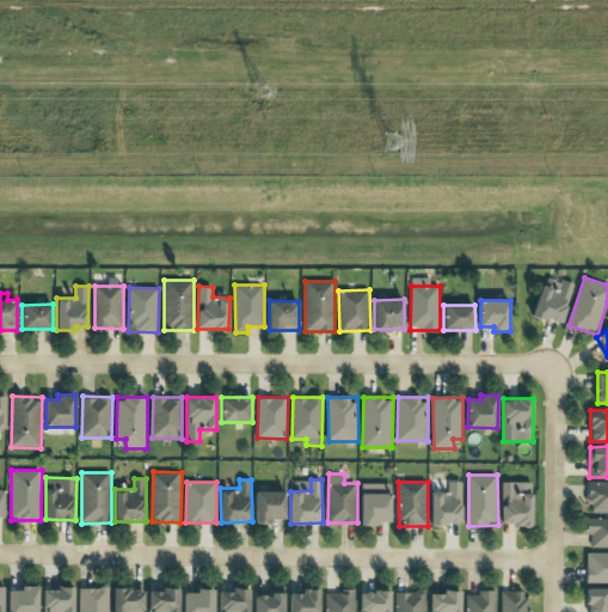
[(464,482),(449,482),(449,493),(433,491),(431,524),(462,524),(464,482)]
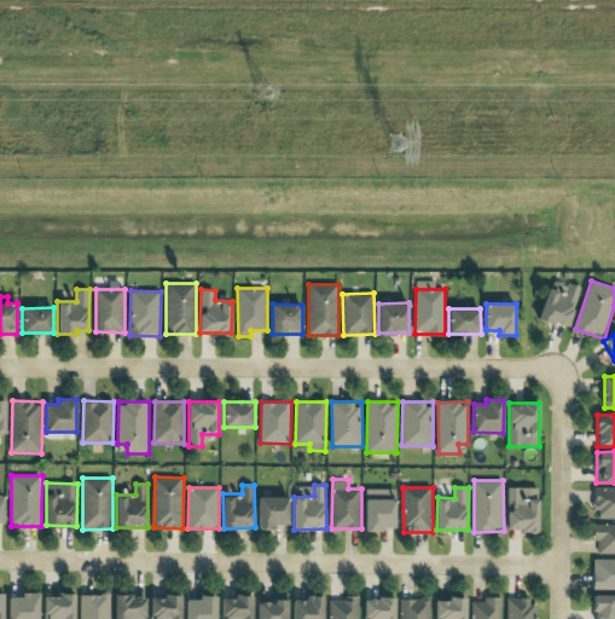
[(508,531),(538,531),(539,487),(509,487),(508,531)]
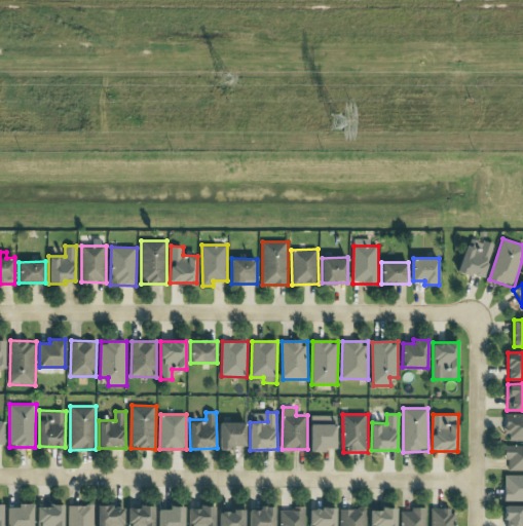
[(522,414),(508,414),(508,441),(522,441),(522,414)]
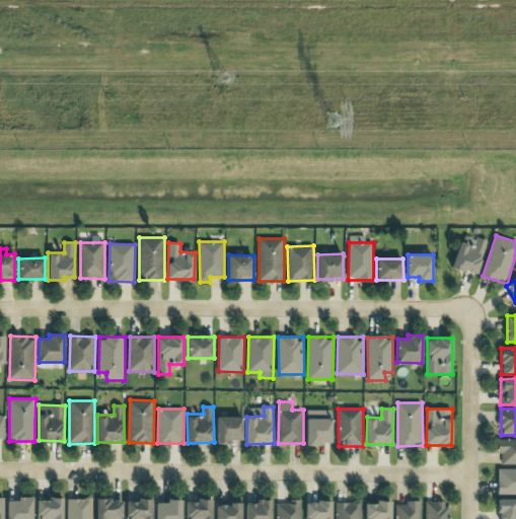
[(333,410),(307,410),(306,445),(321,445),(321,441),(333,441),(333,410)]
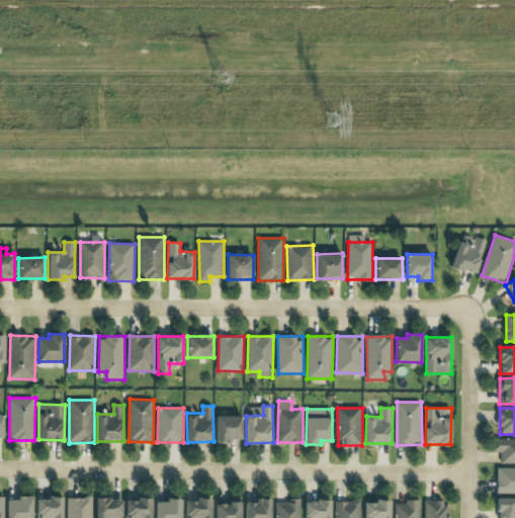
[(217,442),(232,443),(232,439),(242,439),(243,416),(217,415),(217,442)]
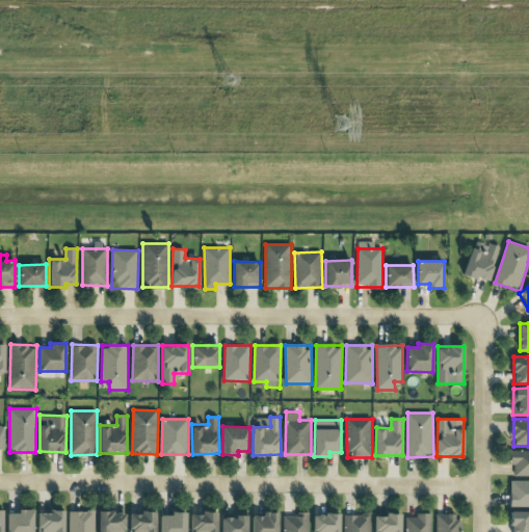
[(528,450),(511,451),(510,464),(516,464),(516,476),(528,476),(528,450)]
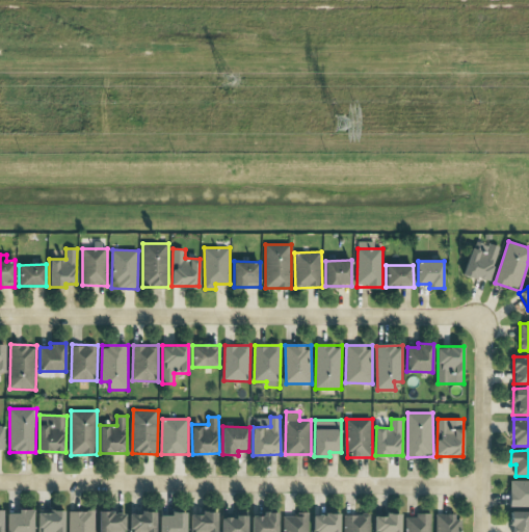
[(528,480),(511,480),(511,507),(528,507),(528,480)]
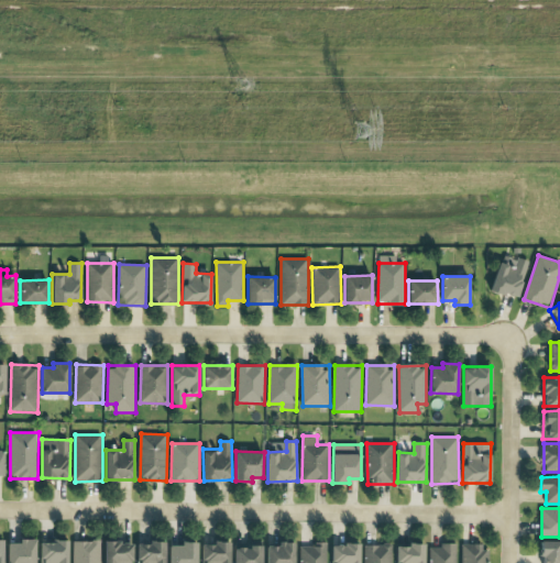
[(9,543),(8,562),(35,562),(35,539),(19,539),(19,543),(9,543)]
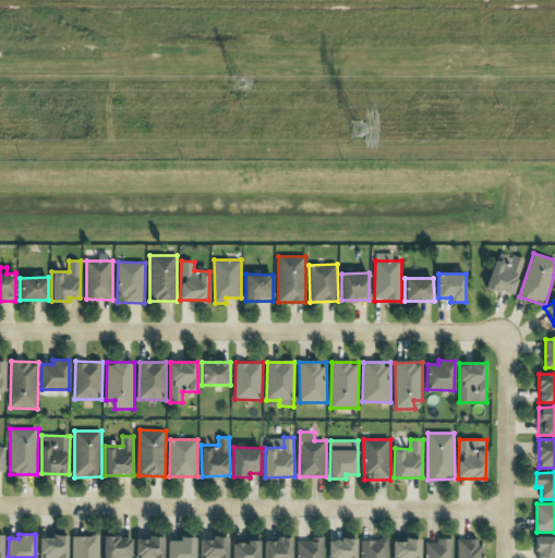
[(73,535),(72,557),(99,557),(100,536),(73,535)]
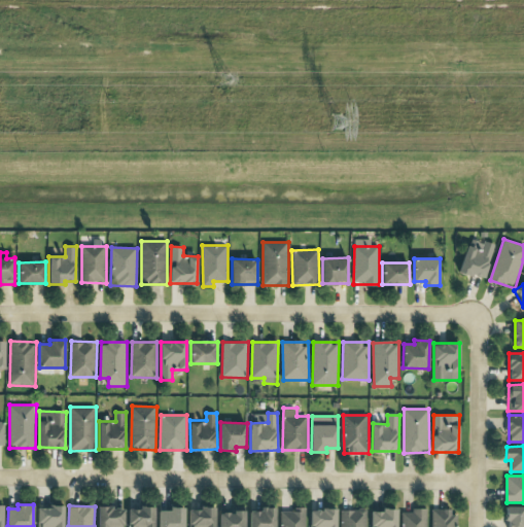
[(154,526),(155,506),(139,505),(139,508),(129,508),(129,526),(154,526)]
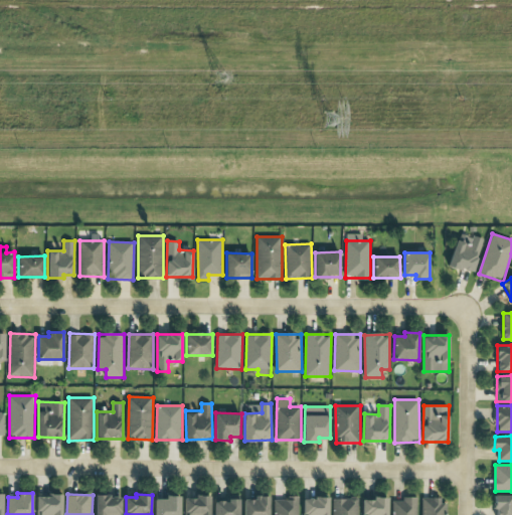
[(511,494),(495,495),(495,514),(511,514),(511,494)]
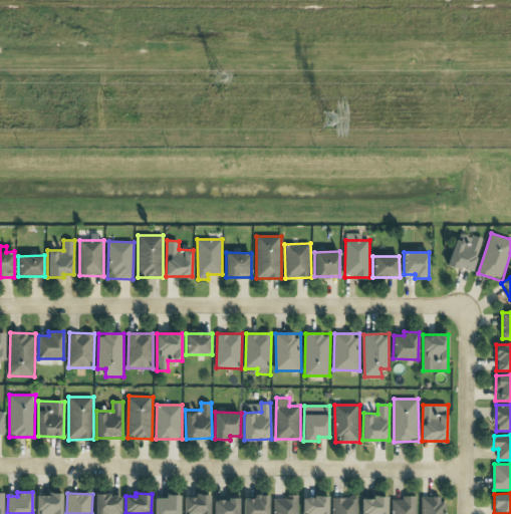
[(37,494),(36,513),(62,513),(62,494),(37,494)]
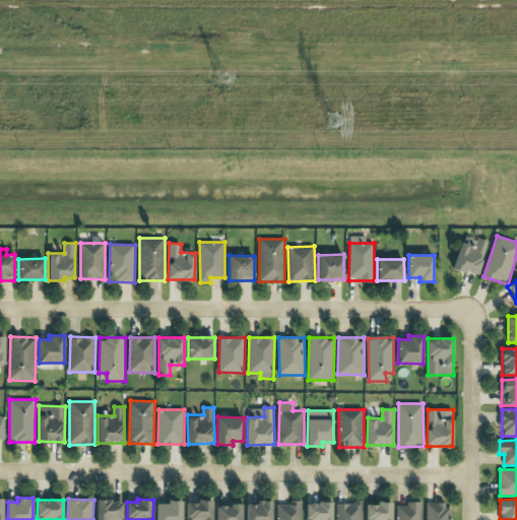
[(97,519),(122,519),(123,501),(97,500),(97,519)]
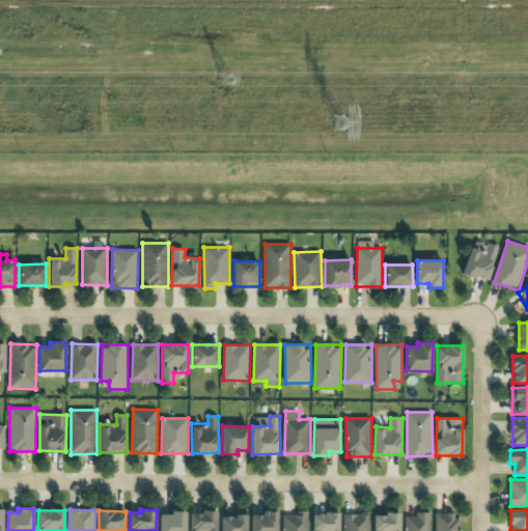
[(186,530),(187,511),(171,510),(171,514),(162,513),(160,530),(186,530)]
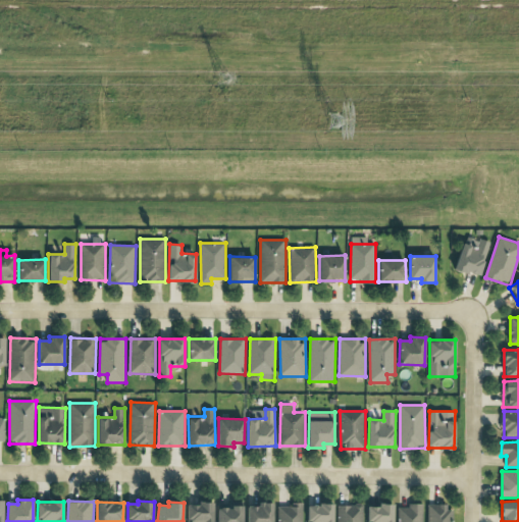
[(188,521),(212,521),(213,502),(198,502),(198,505),(189,505),(188,521)]
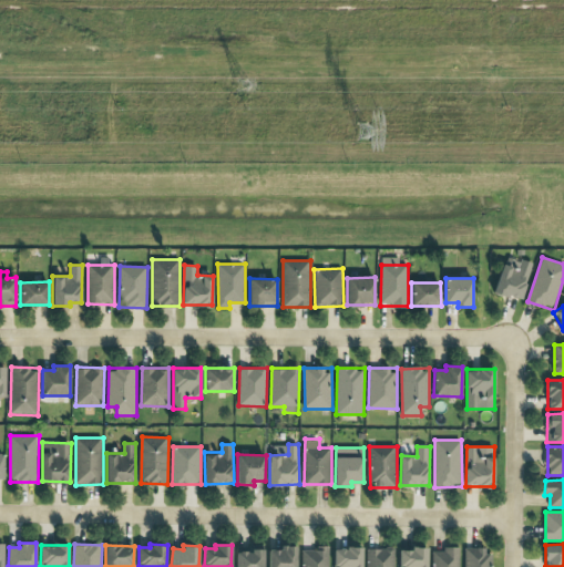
[(296,566),(297,546),(280,545),(280,549),(270,549),(269,566),(296,566)]
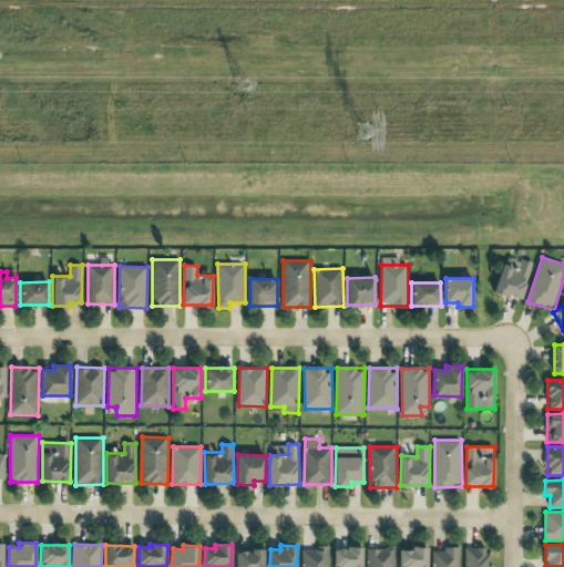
[(329,566),(330,546),(317,546),(317,550),(304,550),(303,566),(329,566)]
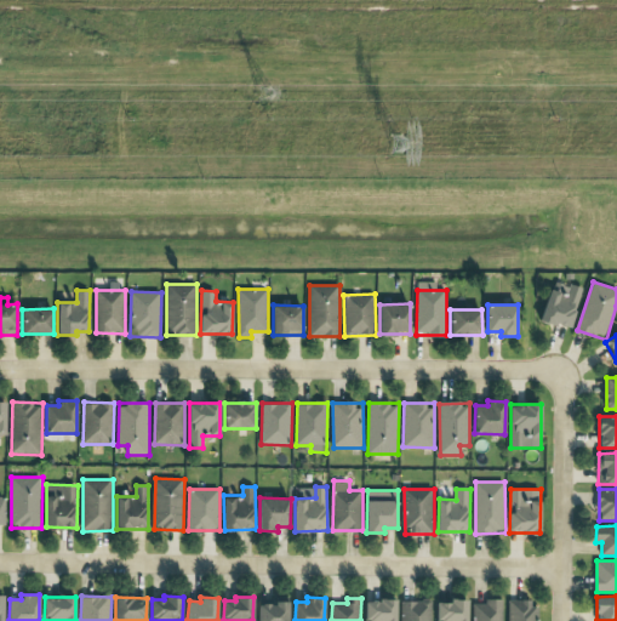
[(467,620),(468,599),(450,598),(450,603),(438,603),(436,620),(467,620)]
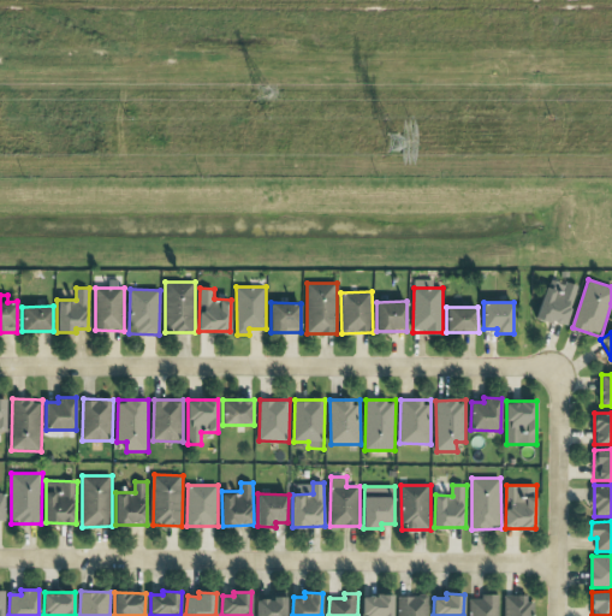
[(392,615),(393,596),(363,594),(362,615),(392,615)]
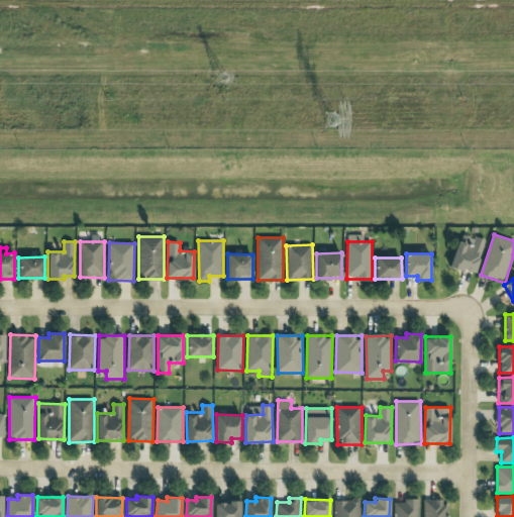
[(419,516),(420,499),(405,499),(405,503),(395,502),(394,516),(419,516)]
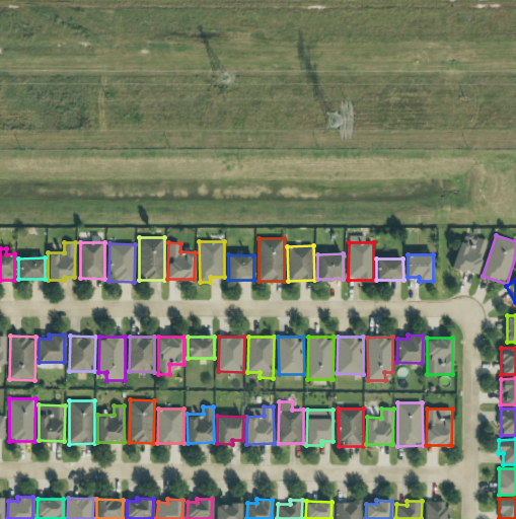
[(450,518),(450,501),(426,502),(426,518),(450,518)]
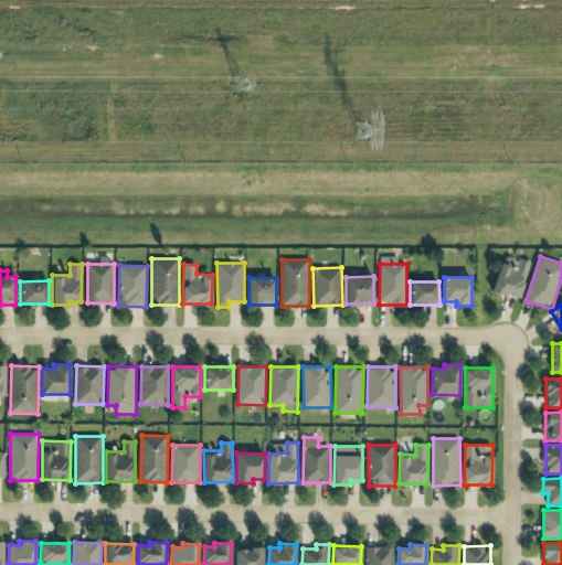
[(263,564),(263,546),(235,546),(235,564),(263,564)]
